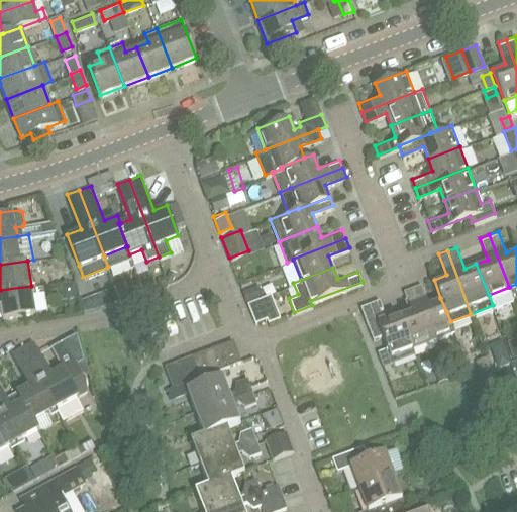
[(129,284),(133,295),(143,291),(139,280),(129,284)]
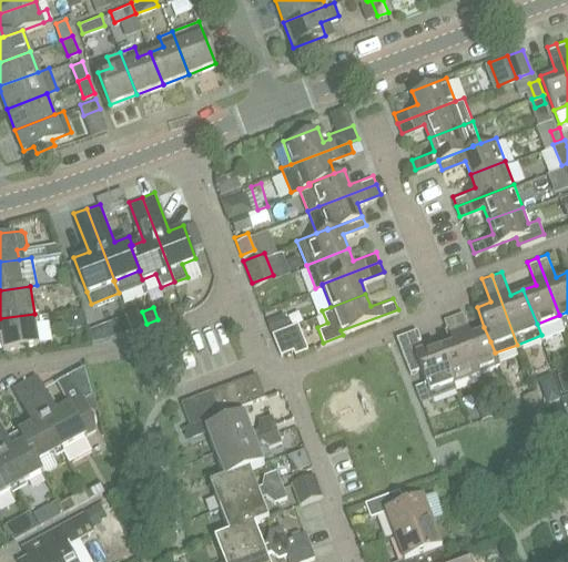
[(453,313),(475,370),(498,361),(495,353),(490,341),(484,327),(472,331),(463,308),(453,313)]
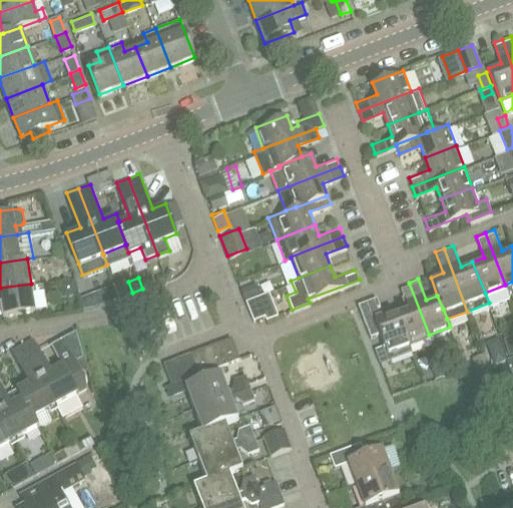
[(408,343),(409,343),(429,335),(409,283),(400,286),(408,307),(396,312),(408,343)]
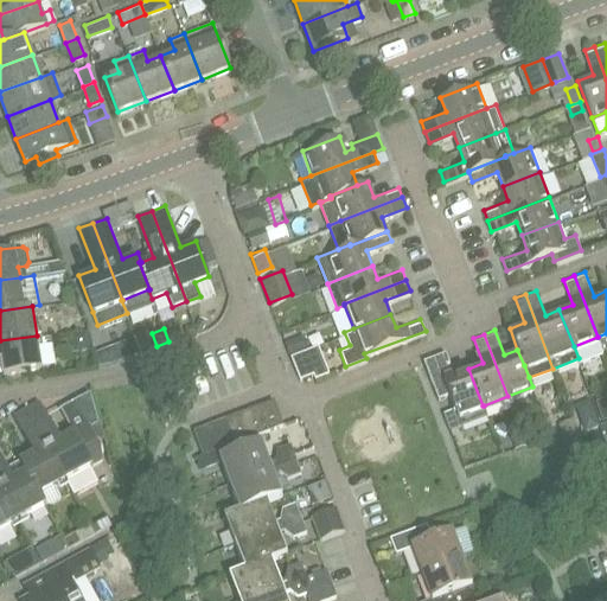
[(4,372),(42,366),(37,336),(0,340),(0,356),(1,356),(4,372)]
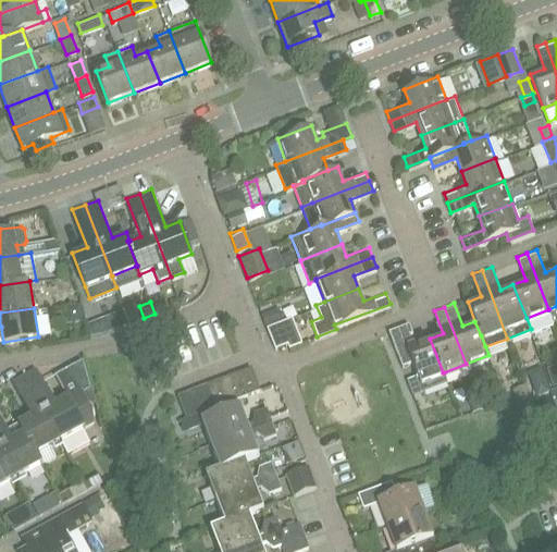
[(546,310),(527,318),(531,329),(531,330),(552,322),(551,320),(546,310)]
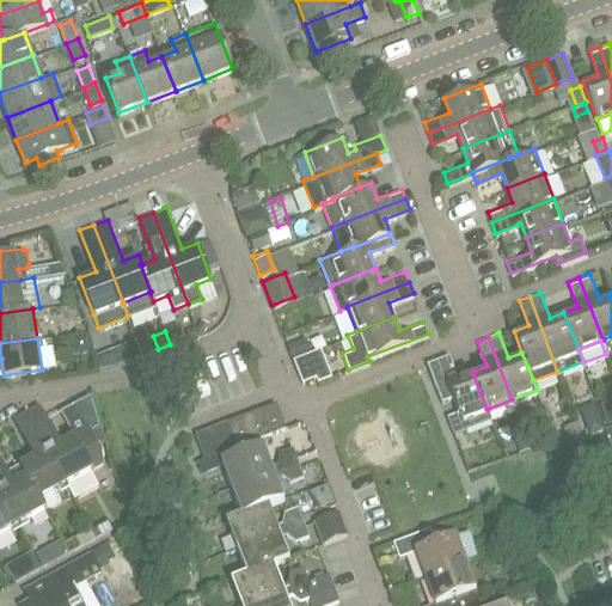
[(99,366),(111,365),(109,352),(97,354),(99,366)]
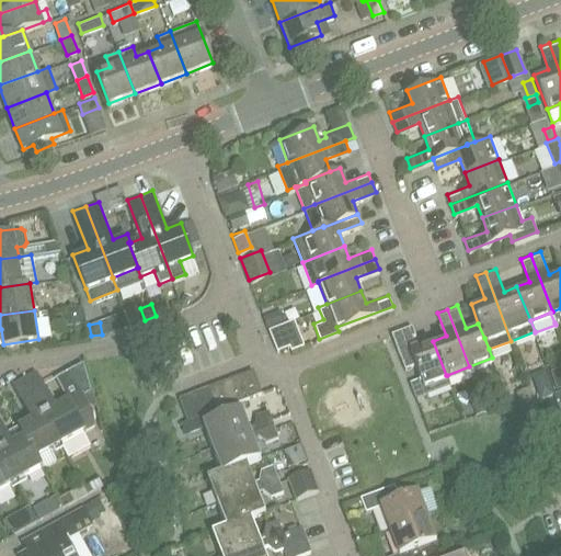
[(281,322),(267,327),(276,348),(288,343),(281,322)]
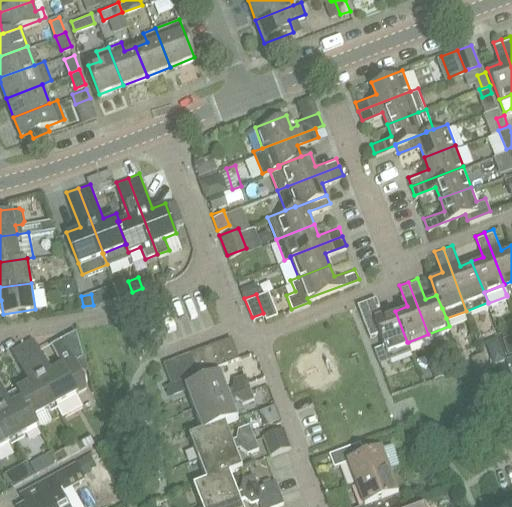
[(369,334),(378,330),(388,357),(411,348),(408,342),(407,342),(395,311),(384,315),(376,294),(357,301),(369,334)]
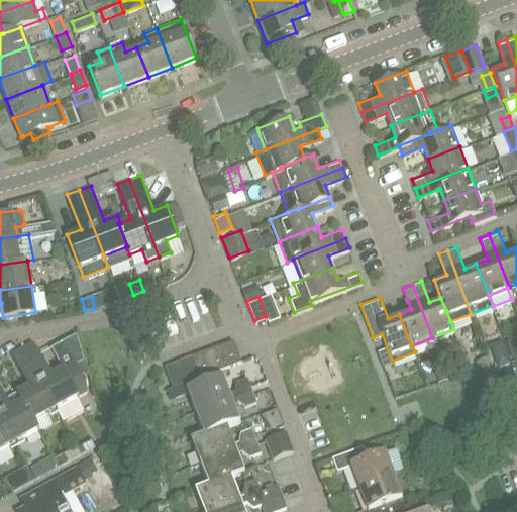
[(219,342),(227,365),(241,360),(232,337),(219,342)]
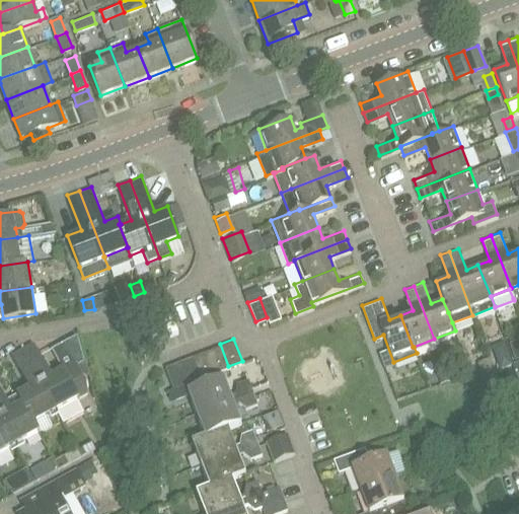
[(21,346),(55,408),(78,394),(78,395),(80,394),(80,393),(88,389),(85,377),(75,359),(63,366),(63,365),(61,366),(51,372),(32,340),(21,346)]
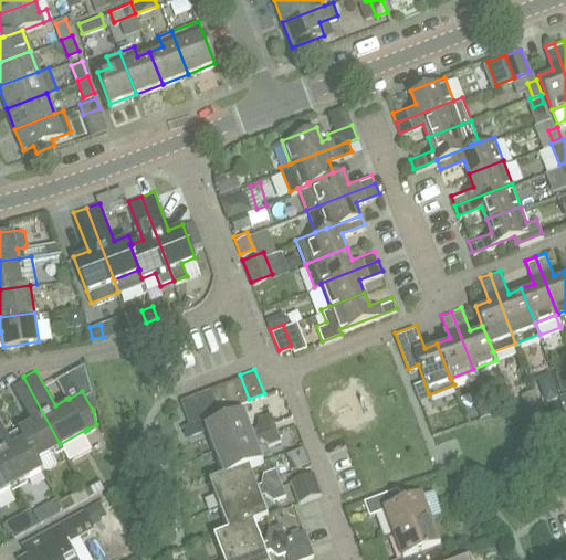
[(224,380),(234,404),(249,399),(240,374),(224,380)]
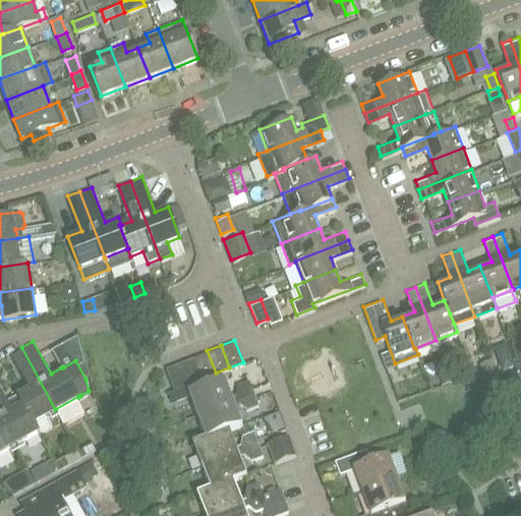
[(15,393),(20,402),(22,401),(33,421),(34,420),(55,409),(21,347),(10,353),(29,386),(15,393)]
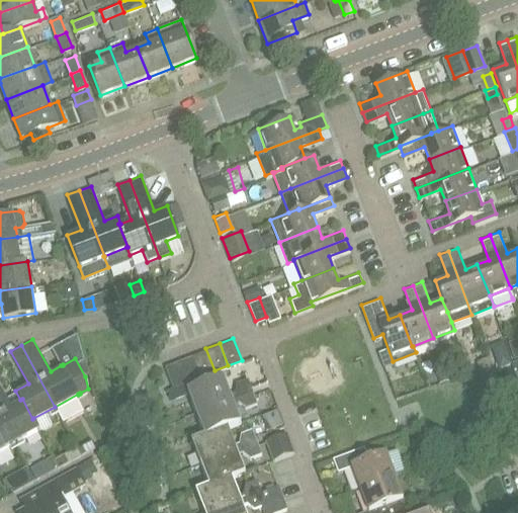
[(192,353),(200,376),(214,370),(205,348),(192,353)]
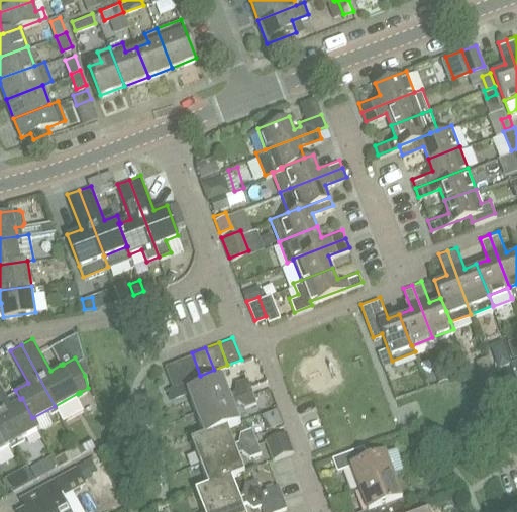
[(178,359),(186,381),(200,376),(192,352),(178,359)]
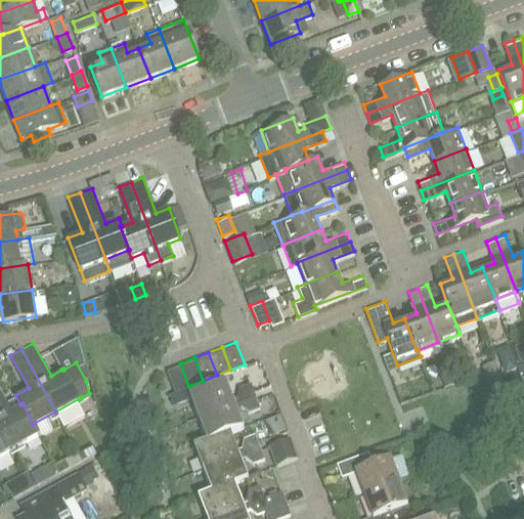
[(188,386),(180,363),(167,369),(175,391),(188,386)]
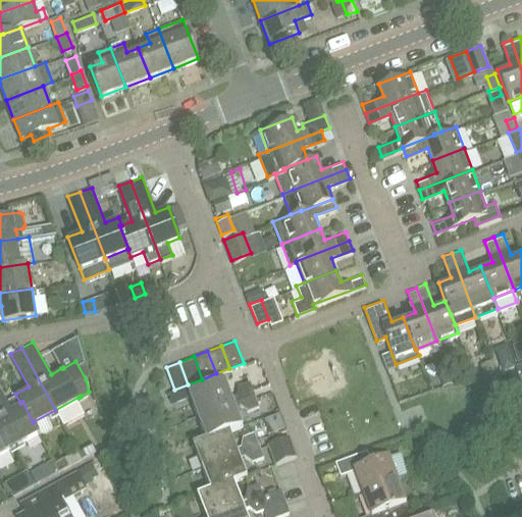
[(198,413),(255,392),(250,378),(240,382),(236,393),(231,395),(224,376),(189,390),(198,413)]
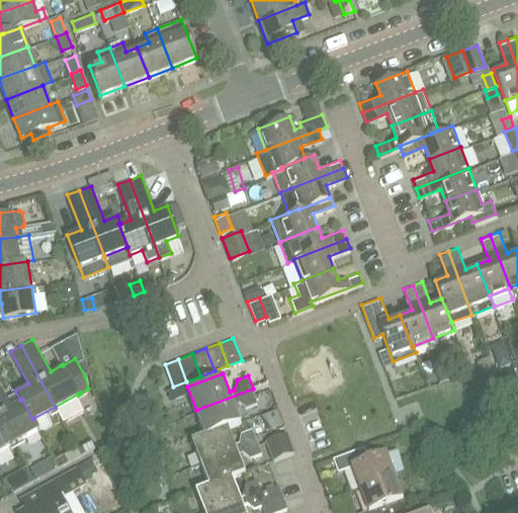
[(0,386),(0,412),(15,440),(39,427),(33,418),(32,419),(22,399),(20,400),(11,405),(0,386)]
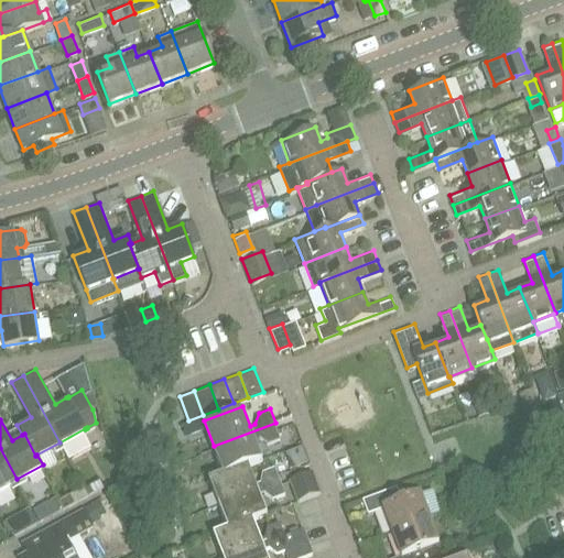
[(223,470),(248,461),(262,456),(255,436),(259,434),(269,440),(281,435),(275,423),(214,446),(223,470)]
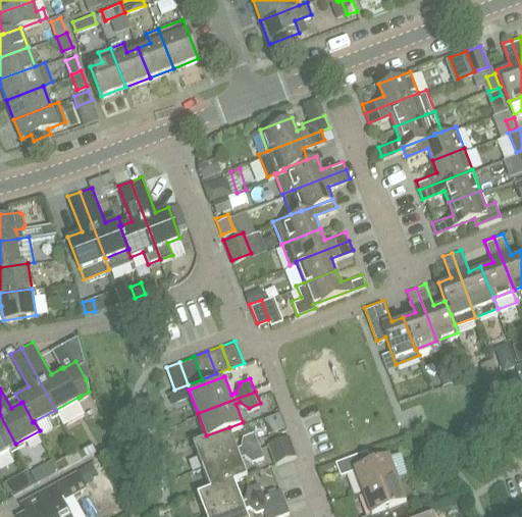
[(0,452),(15,444),(0,415),(0,452)]
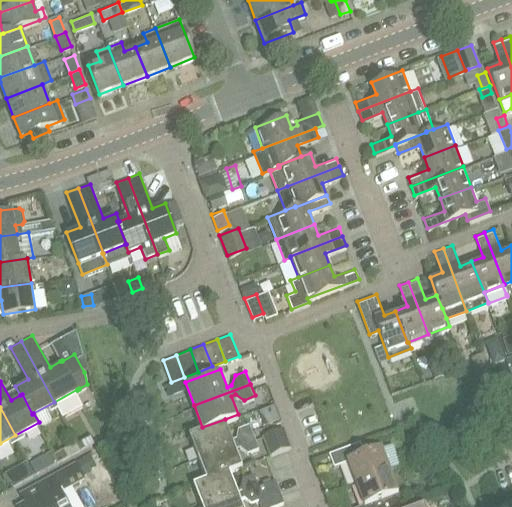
[(198,455),(254,434),(249,421),(239,425),(236,434),(232,436),(225,419),(202,427),(189,432),(198,455)]
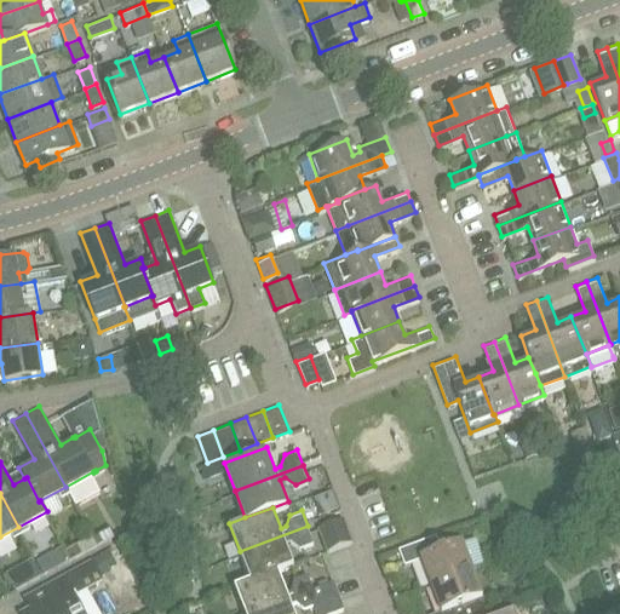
[(351,539),(343,516),(329,521),(338,544),(351,539)]
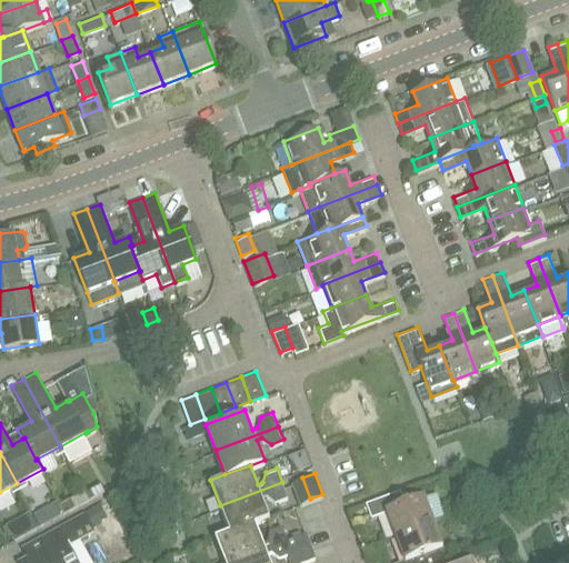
[(88,496),(103,489),(99,481),(83,489),(88,496)]
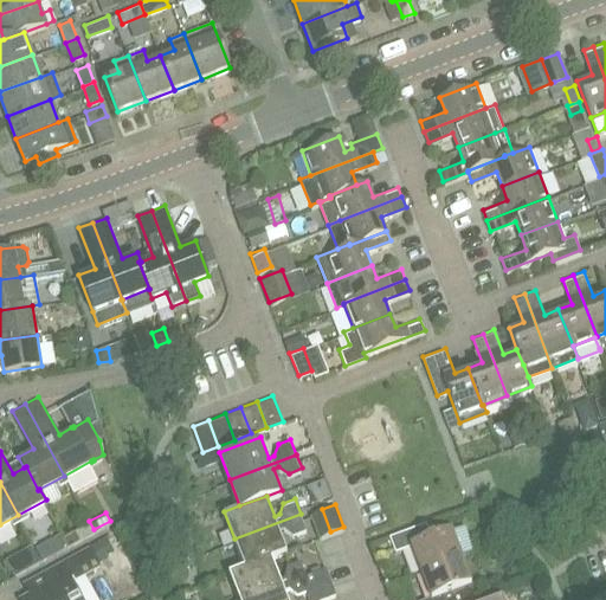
[(301,514),(234,539),(244,565),(271,554),(287,548),(278,527),(283,526),(294,533),(305,528),(301,514)]
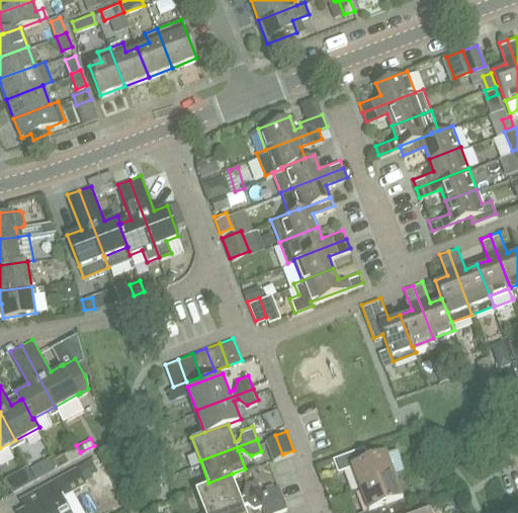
[(80,452),(76,445),(64,452),(67,459),(80,452)]
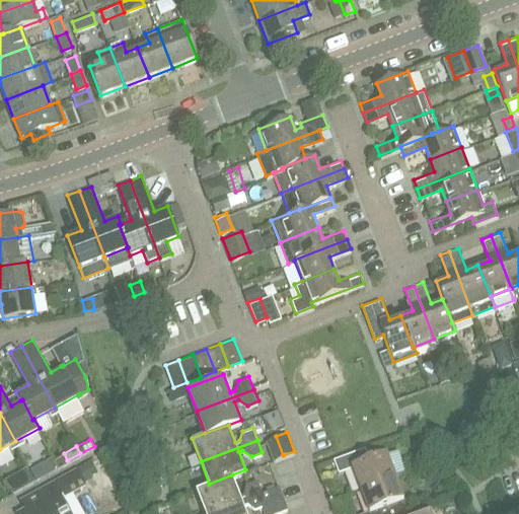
[(360,487),(394,473),(405,469),(397,446),(362,459),(357,447),(334,456),(339,469),(352,464),(360,487)]
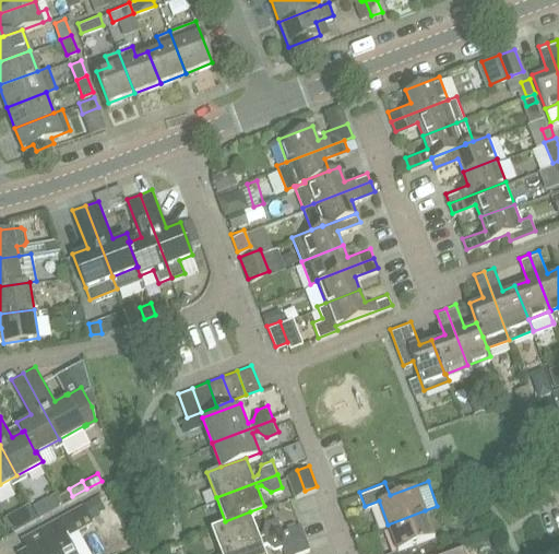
[(102,529),(127,515),(116,498),(92,513),(102,529)]
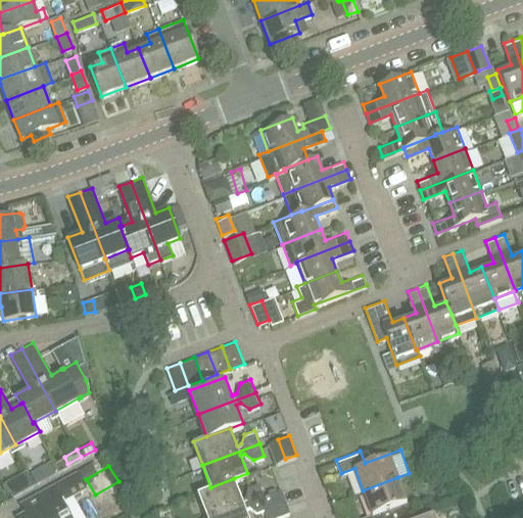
[(70,517),(60,500),(84,486),(85,486),(75,470),(41,489),(47,500),(16,516),(16,517),(70,517)]
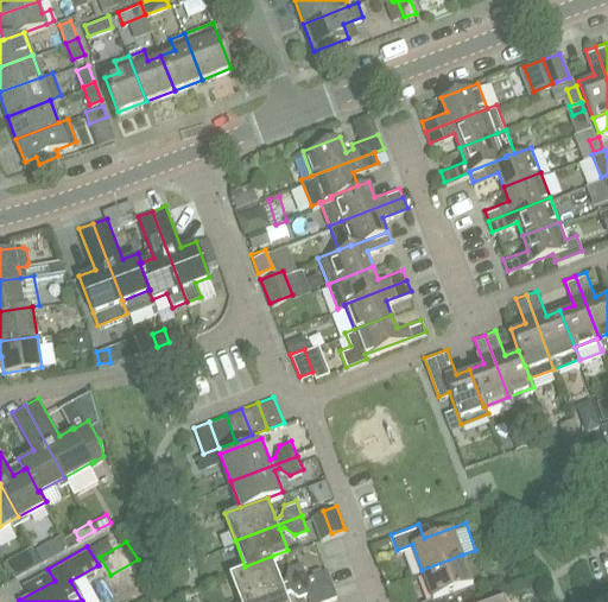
[(457,601),(477,595),(462,555),(422,570),(431,595),(417,601),(416,601),(457,601)]
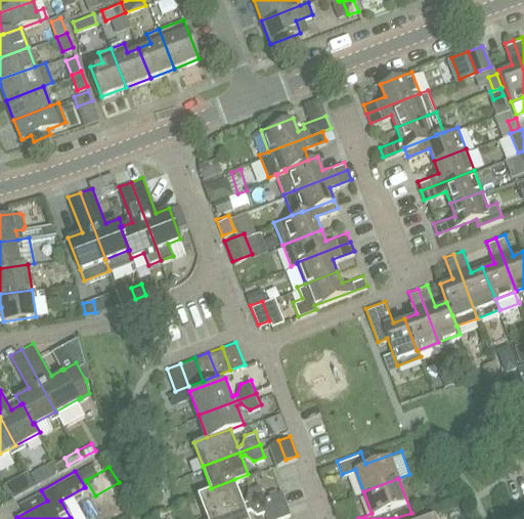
[(264,495),(264,494),(259,482),(248,486),(246,495),(242,498),(234,479),(211,488),(198,493),(207,518),(264,495)]
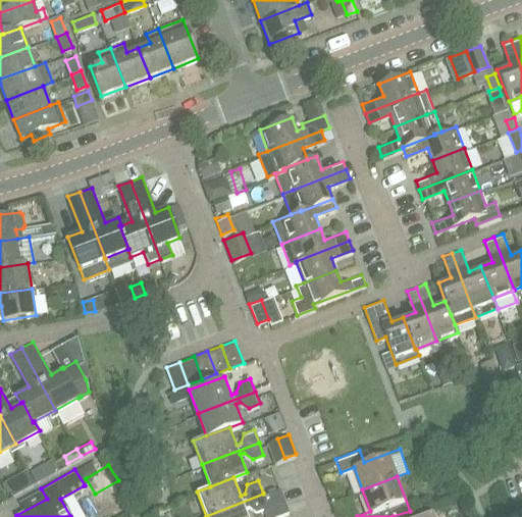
[(266,516),(269,516),(289,510),(279,486),(263,493),(263,494),(206,516),(248,516),(244,506),(249,504),(256,510),(263,507),(266,516)]
